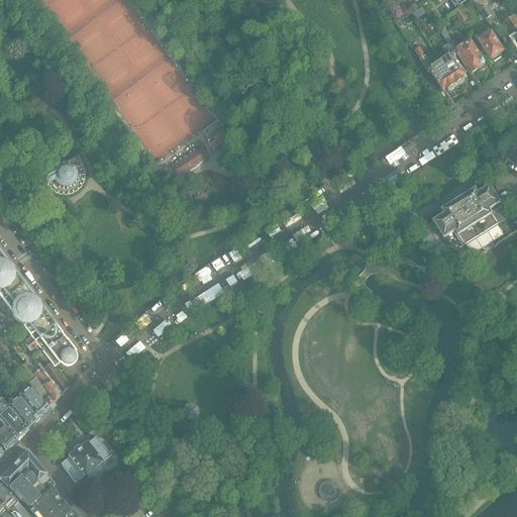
[(449,0),(455,8),(468,0),(449,0)]
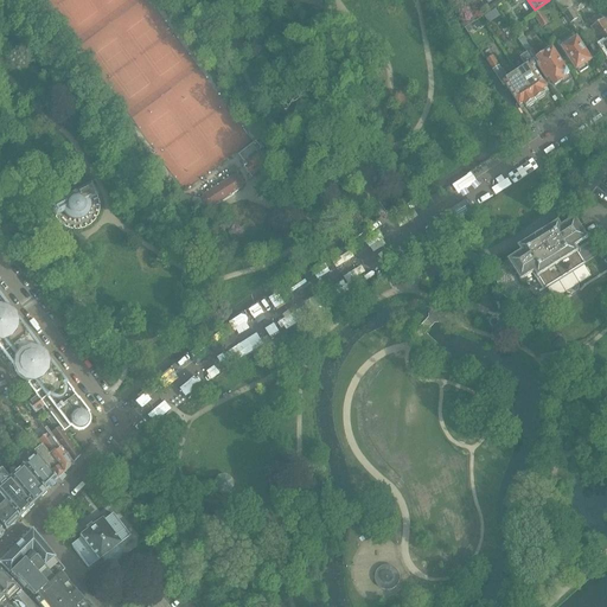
[(569,0),(560,0),(556,2),(562,13),(563,13),(569,8),(574,6),(569,0)]
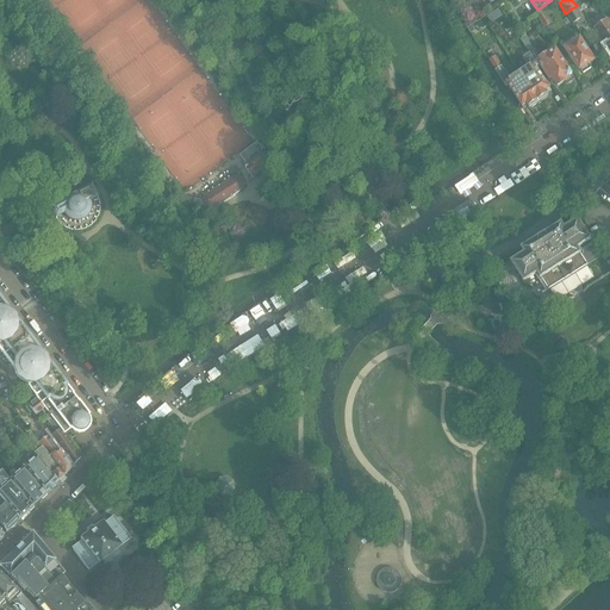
[(574,25),(580,20),(572,8),(566,13),(574,25)]
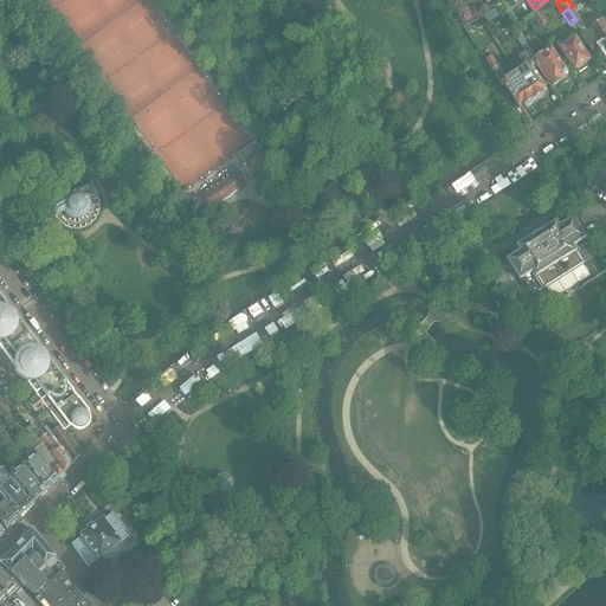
[(548,24),(546,20),(540,12),(533,17),(540,28),(548,24)]
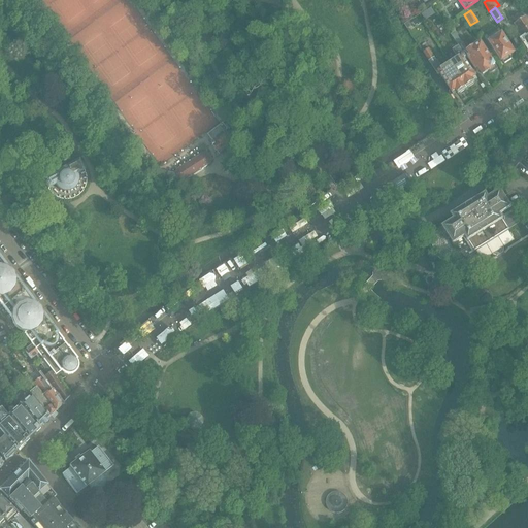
[(527,24),(523,18),(512,26),(527,46),(527,24)]
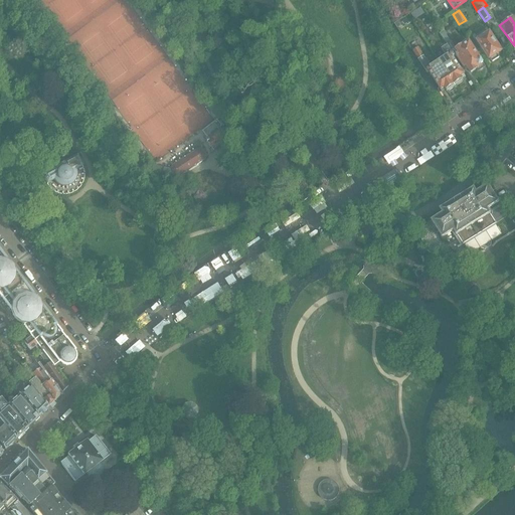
[(497,55),(501,51),(487,29),(475,37),(489,59),(490,59),(492,62),(499,58),(497,55)]
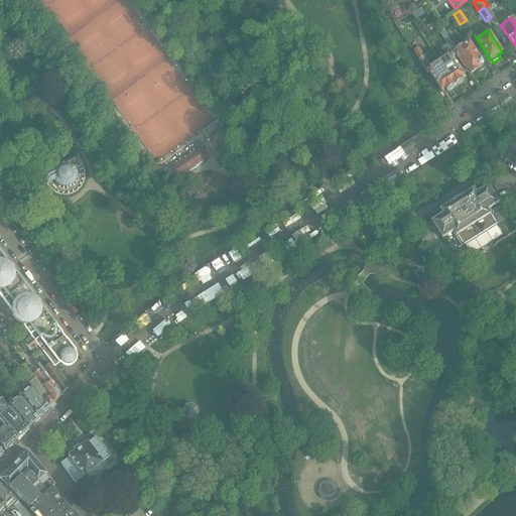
[(443,32),(440,34),(447,45),(452,43),(443,32)]
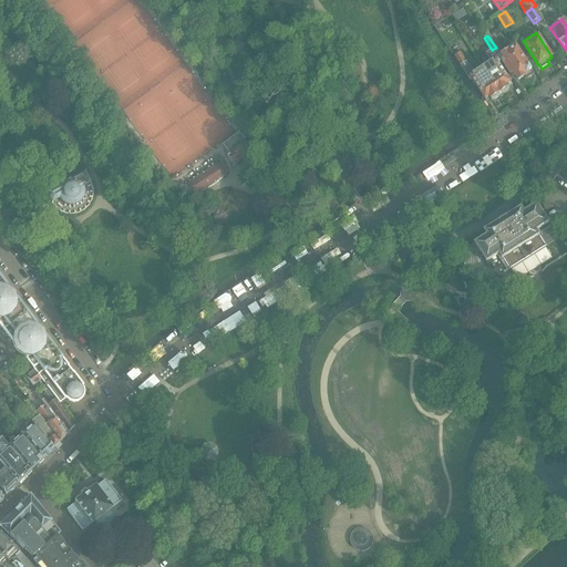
[(532,70),(516,47),(503,55),(497,47),(496,48),(492,50),(496,55),(500,61),(502,60),(511,74),(513,72),(518,80),(525,76),(526,79),(534,74),(532,71),(532,70)]
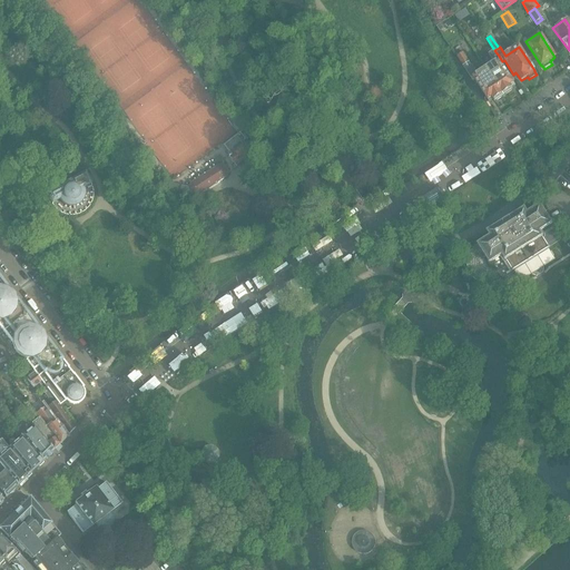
[(502,61),(499,56),(494,50),(488,55),(493,62),(485,68),(503,96),(512,90),(510,86),(513,84),(500,62),(502,61)]
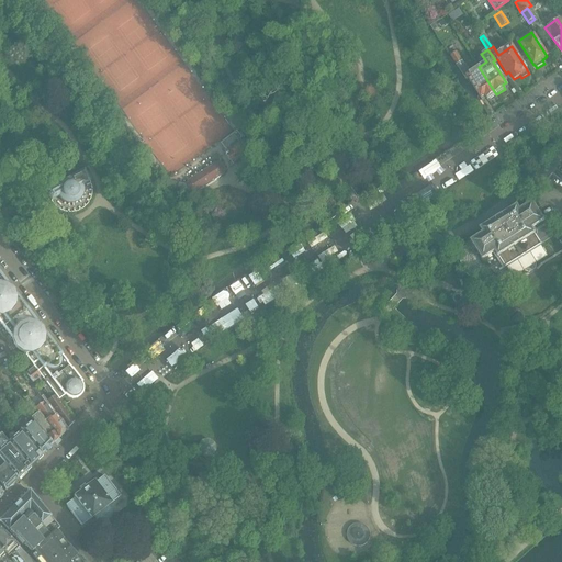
[(487,101),(496,94),(479,67),(470,72),(463,65),(454,52),(449,55),(465,80),(468,79),(481,99),(484,97),(487,101)]
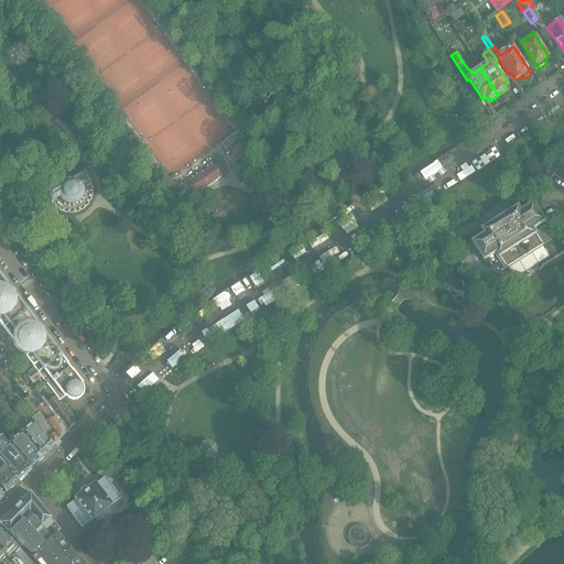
[(226,154),(232,162),(249,149),(242,141),(242,139),(251,131),(246,125),(238,130),(240,133),(238,134),(237,132),(221,143),(228,152),(226,154)]
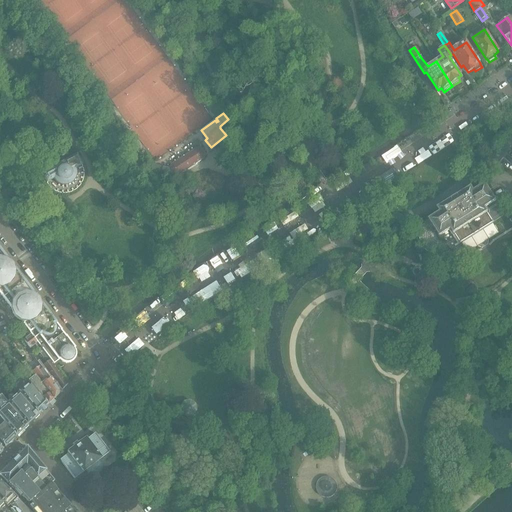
[(203,160),(206,155),(201,147),(195,149),(173,164),(168,169),(173,176),(180,175),(203,160)]
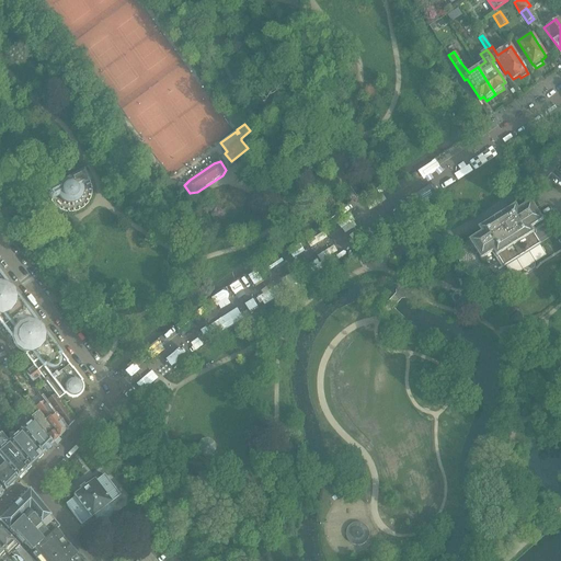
[(49,187),(45,190),(48,195),(50,201),(58,196),(60,198),(61,201),(64,202),(66,203),(69,203),(71,203),(73,203),(76,202),(78,201),(80,198),(81,196),(82,194),(83,192),(83,189),(82,186),(82,184),(89,180),(88,176),(83,169),(80,171),(71,176),(54,185),(53,185),(49,187)]
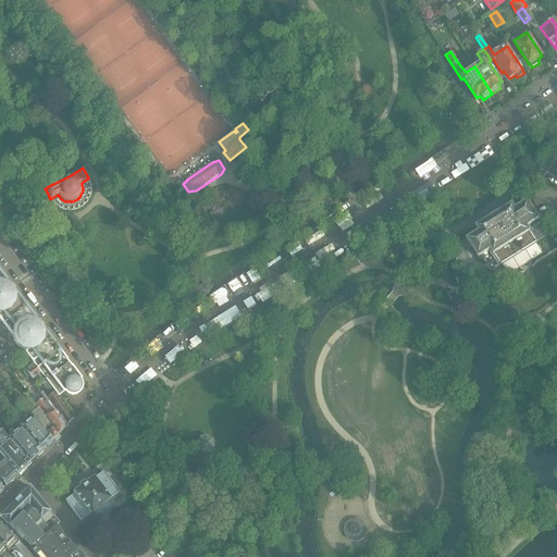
[(162,180),(139,195),(143,200),(159,190),(160,189),(161,188),(162,187),(162,185),(162,184),(162,183),(162,182),(162,180)]
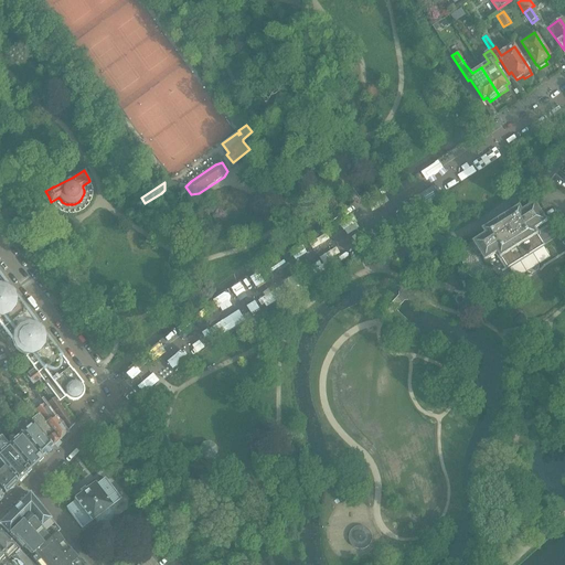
[(546,223),(547,223),(535,203),(522,211),(520,206),(482,230),(486,234),(473,243),(484,262),(496,255),(498,260),(501,259),(508,269),(544,247),(545,248),(557,240),(551,230),(546,223)]
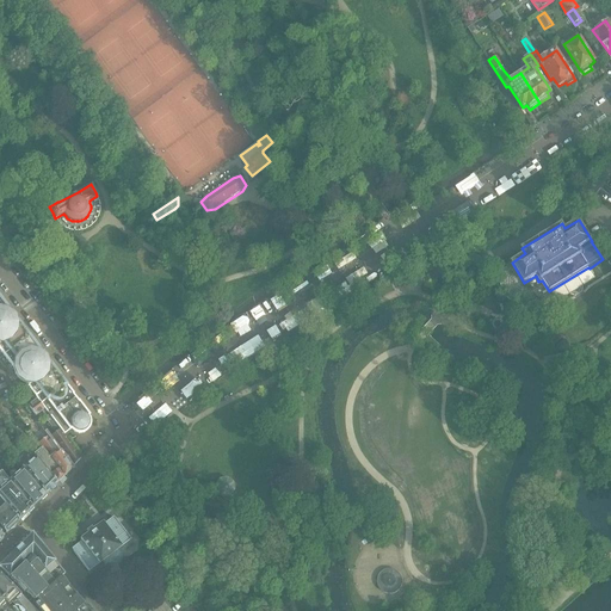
[(156,239),(164,233),(155,222),(148,228),(156,239)]
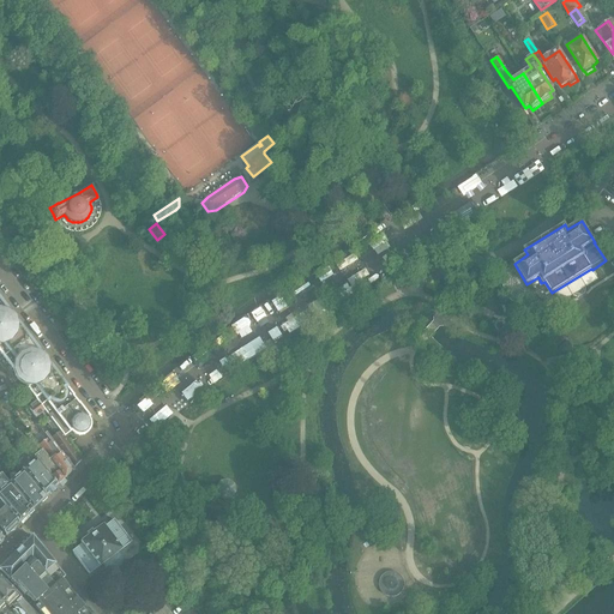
[(0,301),(0,353),(4,357),(28,338),(25,336),(26,336),(16,321),(14,323),(14,321),(13,319),(11,317),(10,315),(8,314),(10,314),(0,301)]
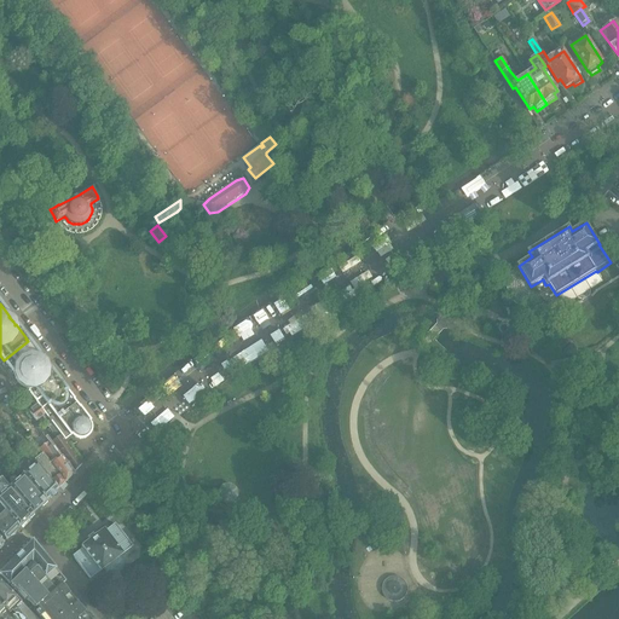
[(32,345),(30,345),(28,341),(4,360),(13,374),(13,376),(15,377),(15,379),(16,381),(17,383),(18,385),(21,387),(23,388),(24,388),(28,392),(35,403),(61,383),(58,381),(58,380),(47,366),(46,366),(46,365),(44,362),(41,360),(42,359),(41,359),(41,358),(32,345)]
